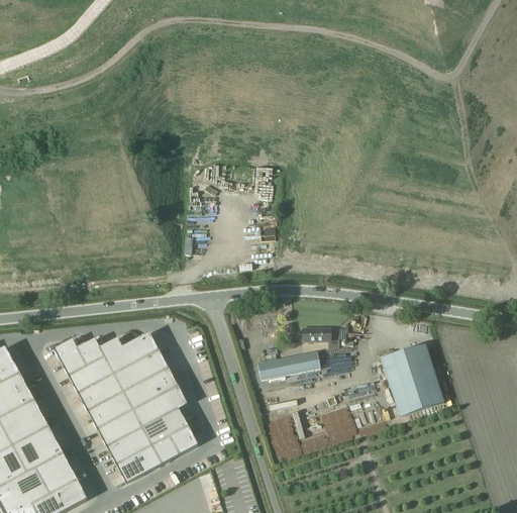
[(185,160),(185,171),(196,170),(196,160),(185,160)]
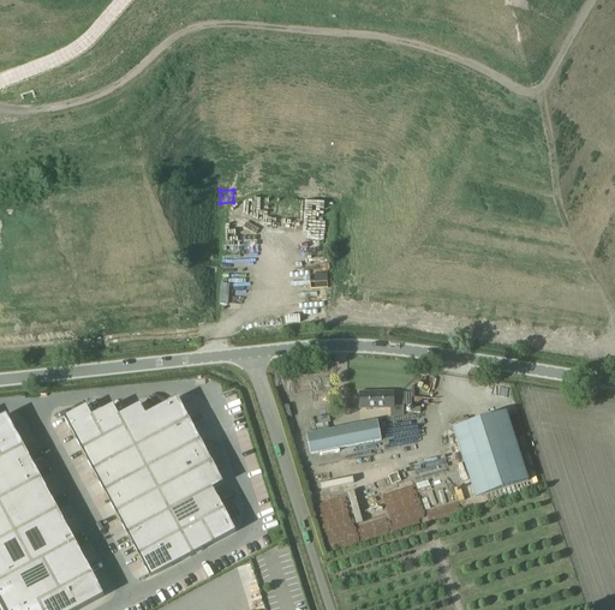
[(282,223),(305,222),(305,215),(293,215),(293,201),(282,201),(282,223)]
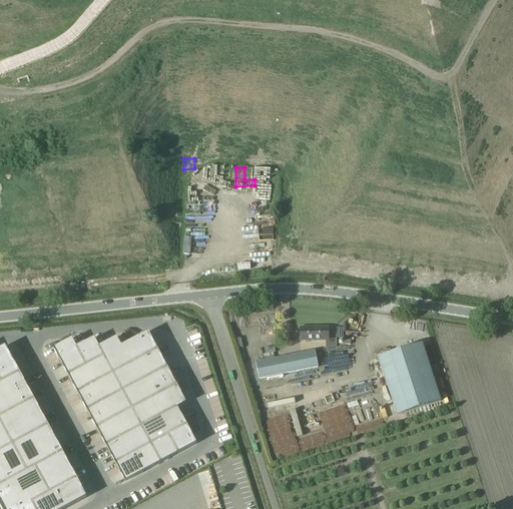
[(328,337),(328,324),(301,324),(301,337),(328,337)]
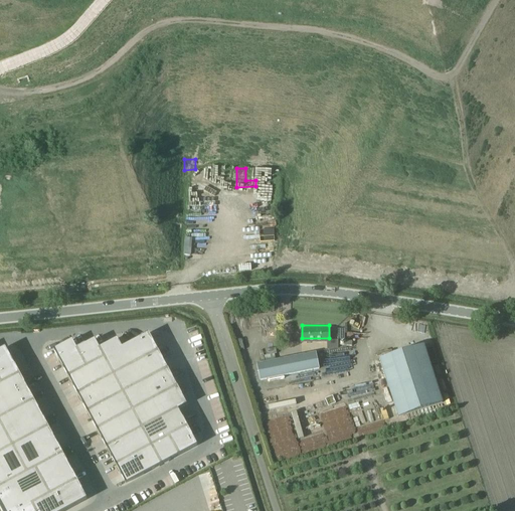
[(71,336),(53,346),(125,480),(205,437),(148,329),(122,344),(117,335),(99,344),(94,335),(84,340),(76,345),(71,336)]
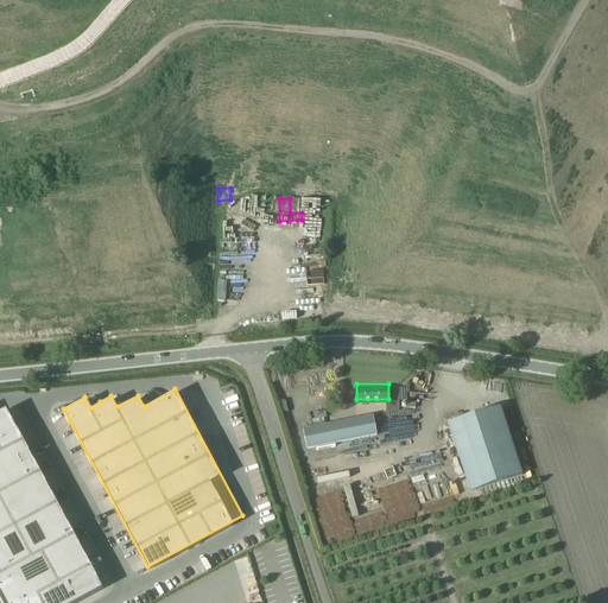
[(500,402),(448,419),(469,488),(521,470),(500,402)]
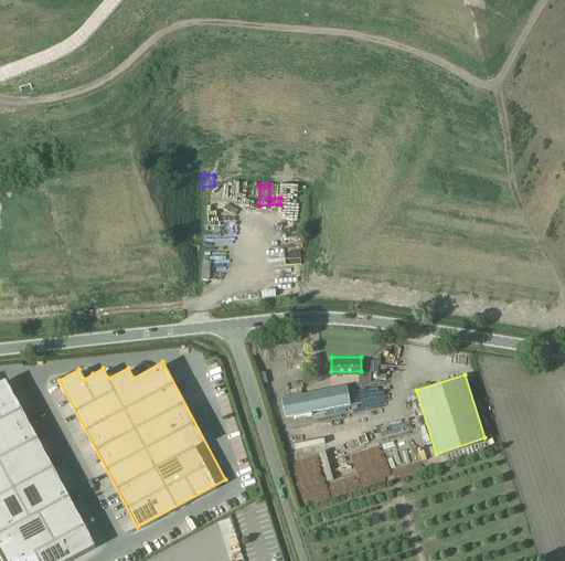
[(0,556),(2,560),(39,560),(40,560),(62,560),(95,543),(6,378),(0,380),(0,556)]
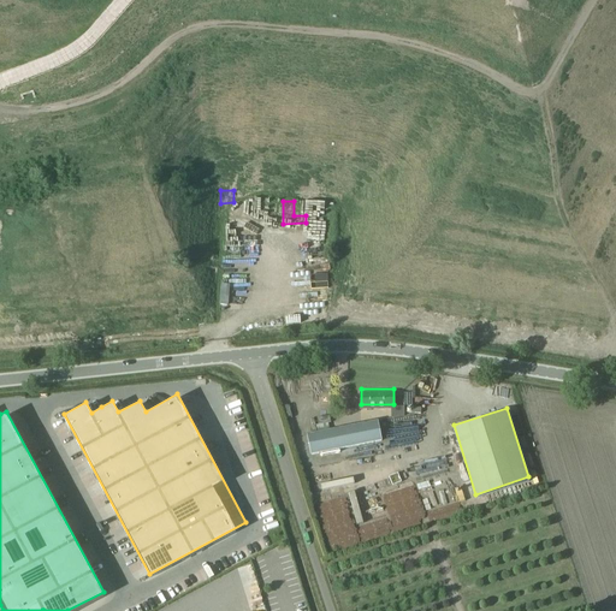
[(311,451),(381,437),(378,416),(306,431),(311,451)]
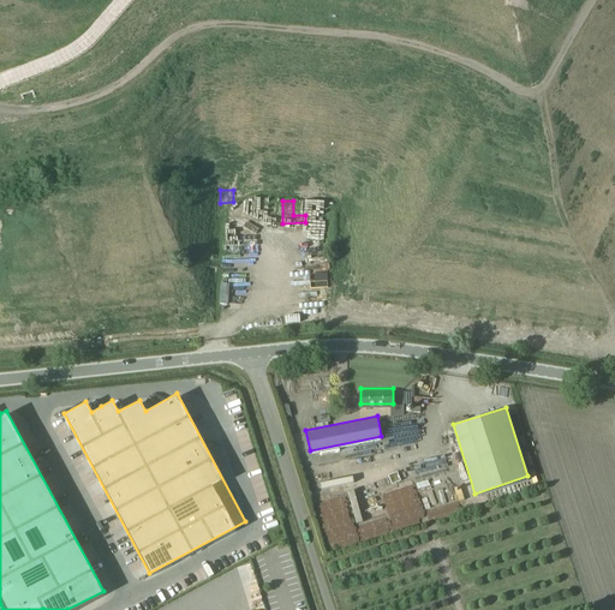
[(380,471),(390,467),(388,459),(377,462),(380,471)]
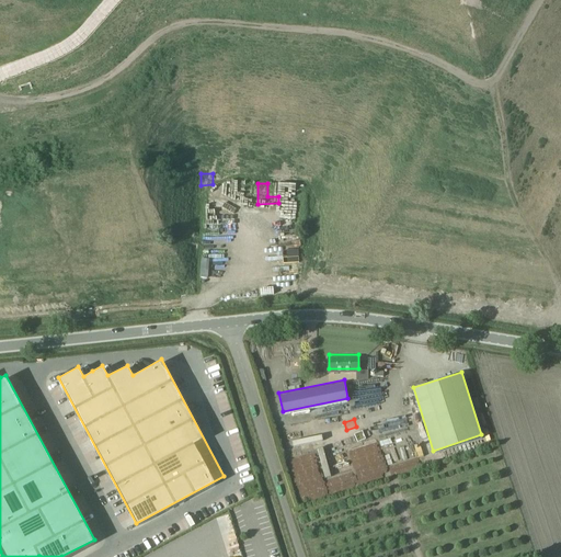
[(356,428),(324,438),(323,430),(277,444),(283,464),(361,441),(356,428)]
